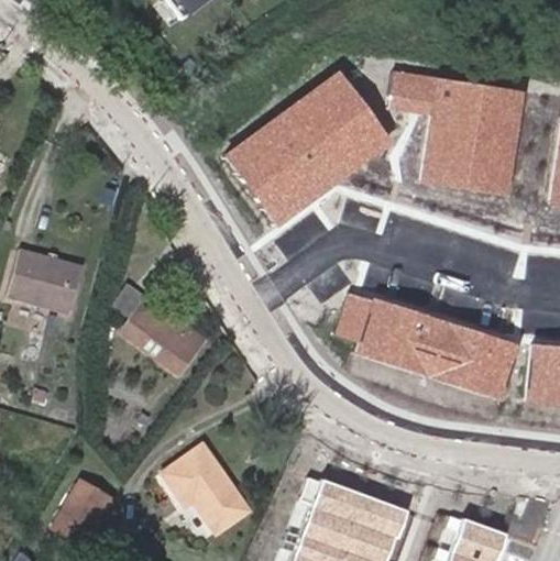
[(169,0),(185,18),(209,0),(169,0)]
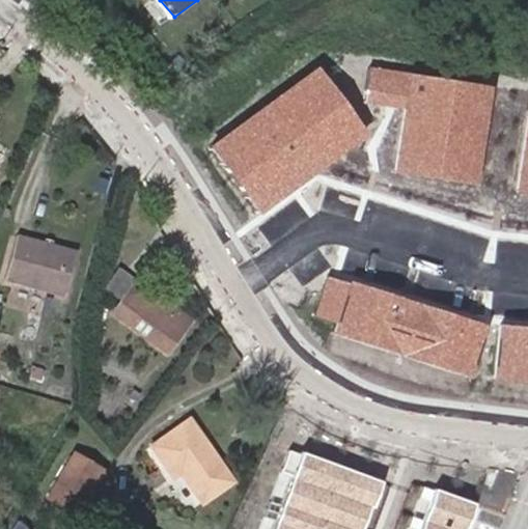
[(495,84),(370,64),(365,98),(410,105),(399,171),(479,184),(495,84)]
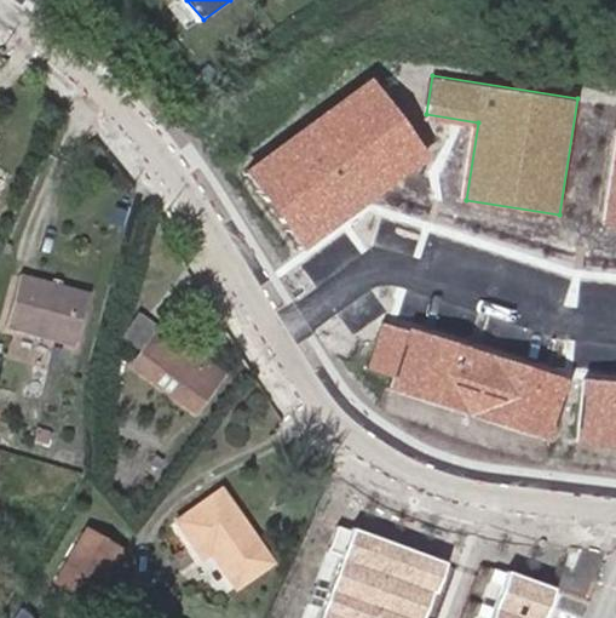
[(374,76),(248,169),(304,246),(430,154),(374,76)]
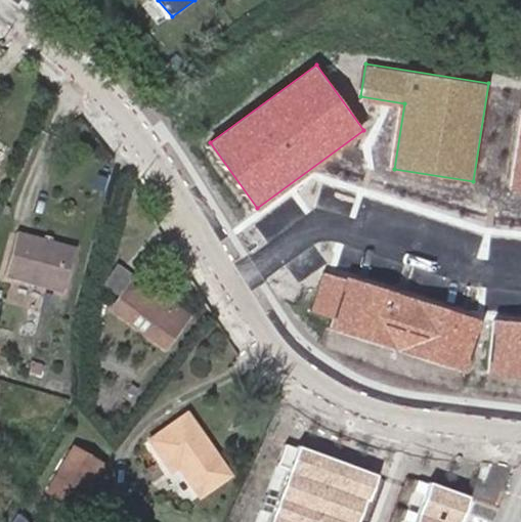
[(520,116),(511,184),(520,185),(520,116)]
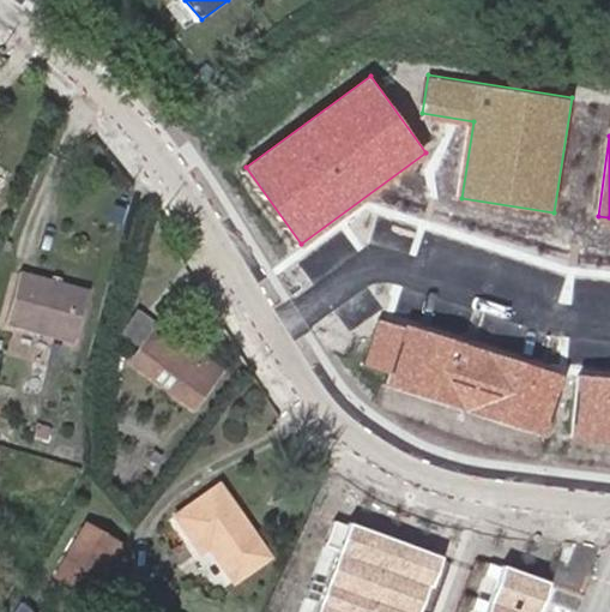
[(24,274),(11,321),(79,339),(91,293),(24,274)]
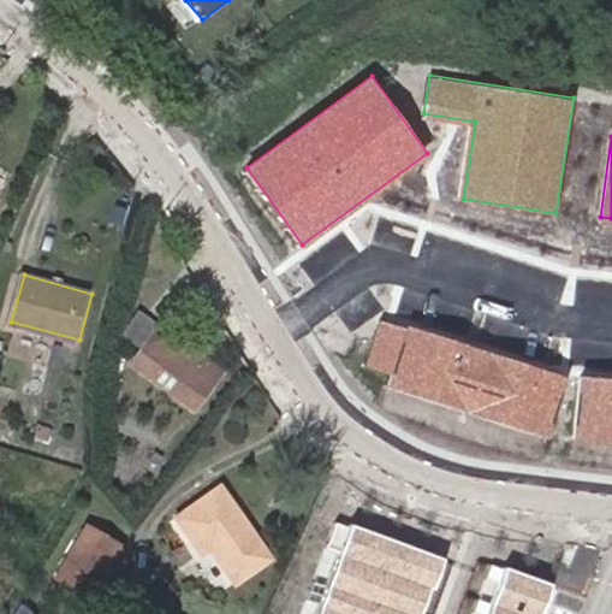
[(137,359),(196,405),(221,371),(142,311),(128,332),(146,347),(137,359)]
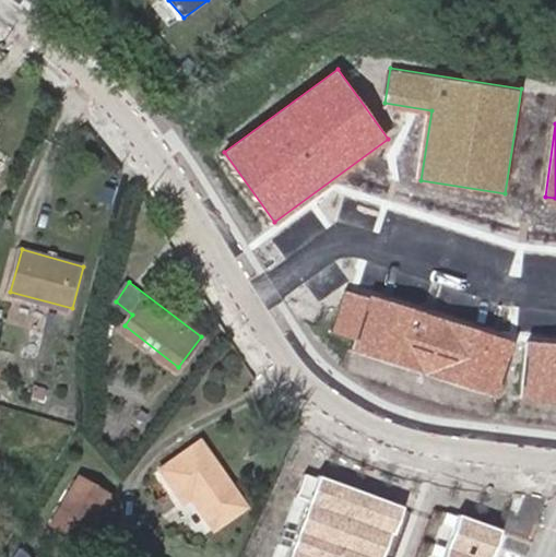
[(510,341),(347,288),(335,328),(359,335),(355,348),(494,392),(510,341)]
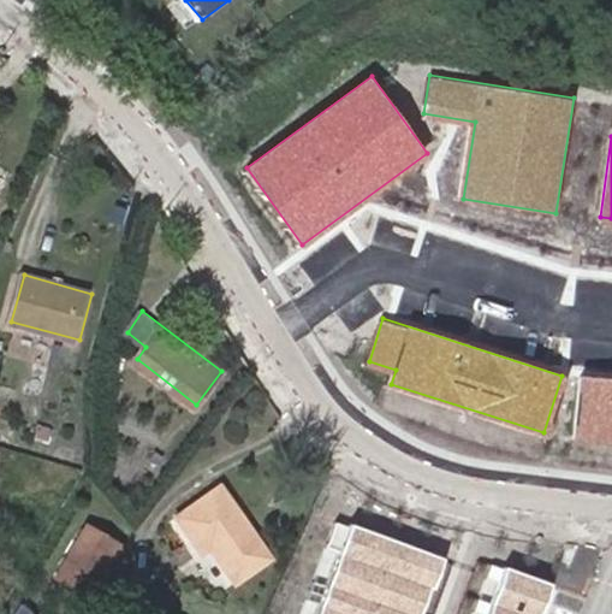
[(611,379),(581,377),(575,438),(611,442),(611,379)]
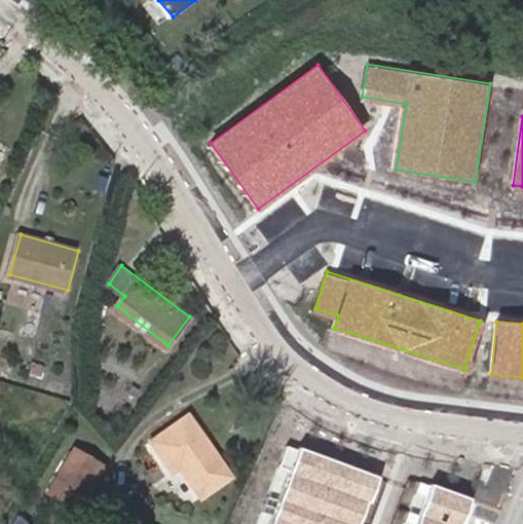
[(234,475),(191,414),(153,440),(175,470),(182,465),(204,496),(234,475)]
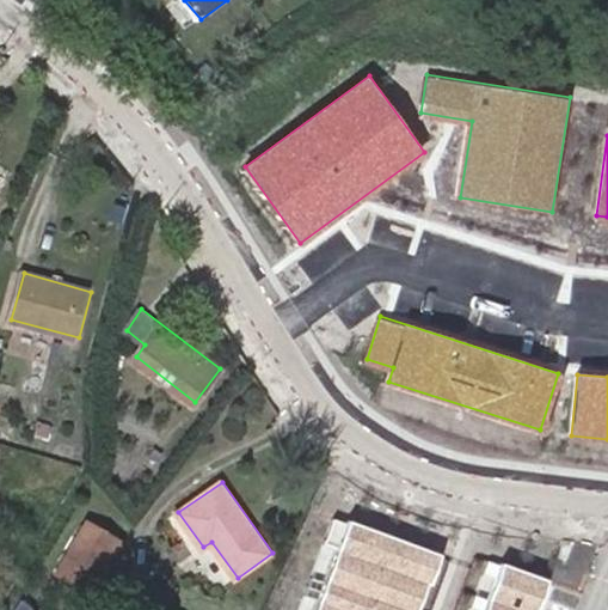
[(417,609),(440,554),(351,520),(318,609),(417,609)]
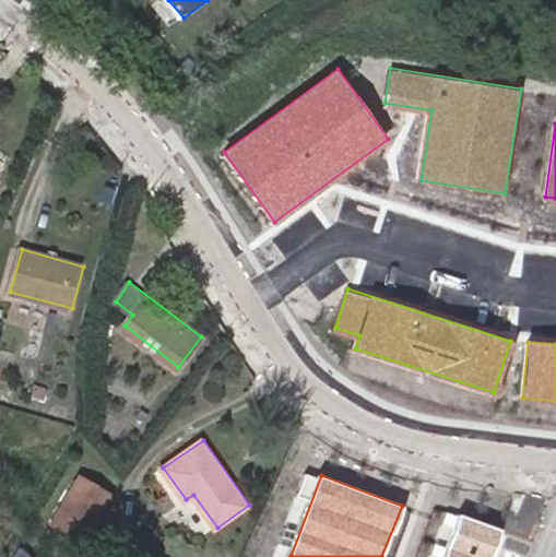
[(84,540),(110,494),(81,476),(55,522),(84,540)]
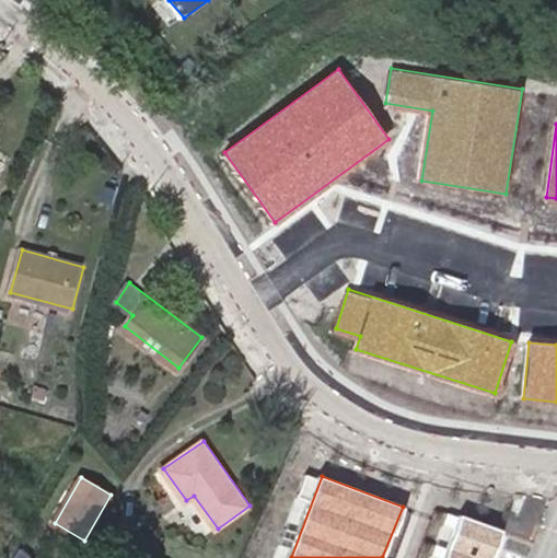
[(490,557),(502,531),(462,514),(445,557),(490,557)]
